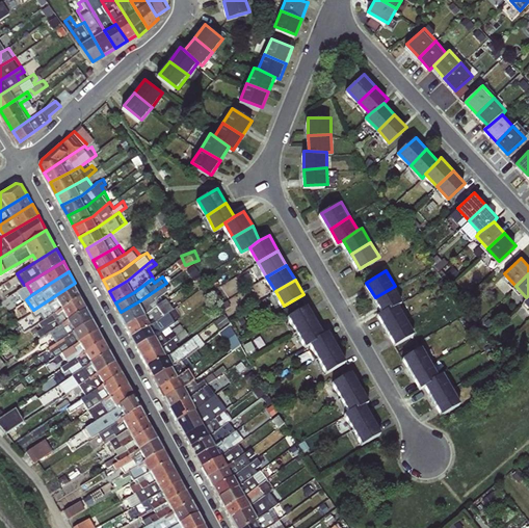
[(42,312),(46,317),(81,294),(75,283),(33,310),(36,316),(42,312)]
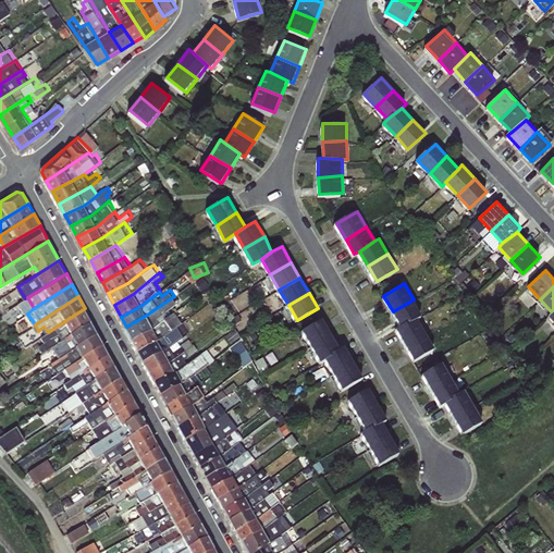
[(177,302),(174,296),(147,315),(126,327),(133,339),(154,330),(172,312),(169,308),(177,302)]
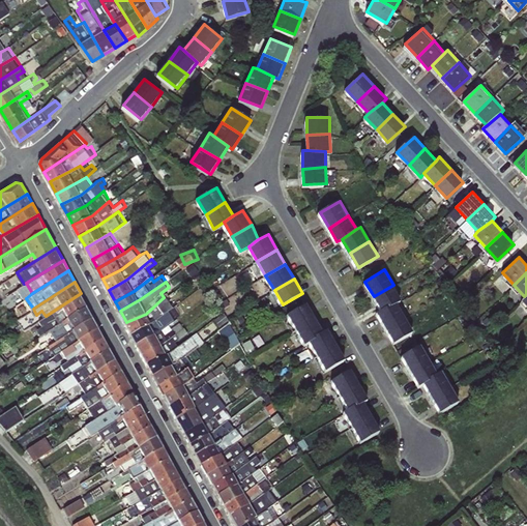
[(393,285),(374,296),(381,310),(398,301),(402,299),(393,285)]
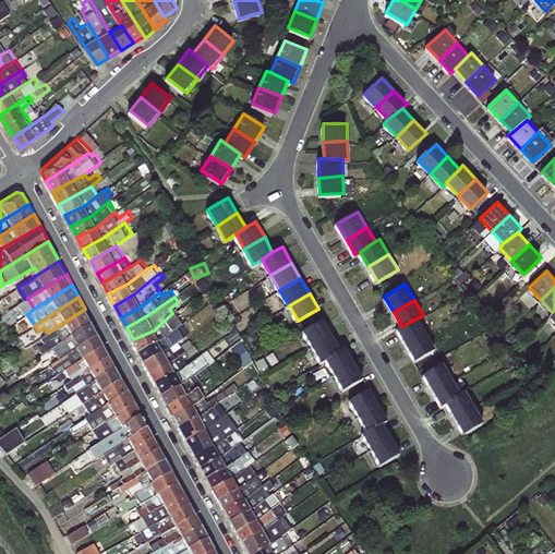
[(50,348),(53,346),(92,321),(85,309),(48,333),(43,336),(50,348)]
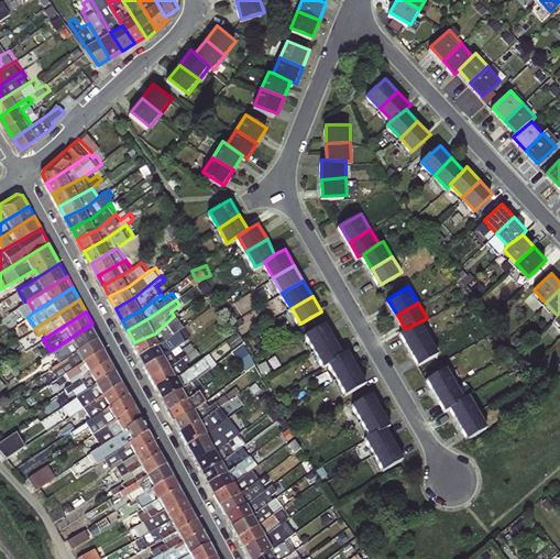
[(177,314),(174,316),(155,333),(134,342),(140,353),(182,328),(186,325),(177,314)]
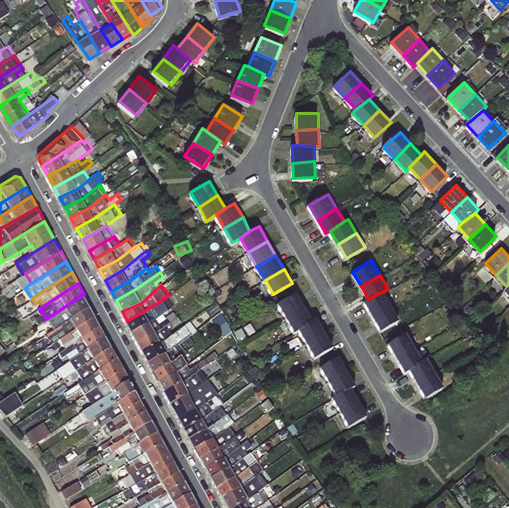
[(373,316),(391,304),(384,291),(368,299),(364,302),(373,316)]
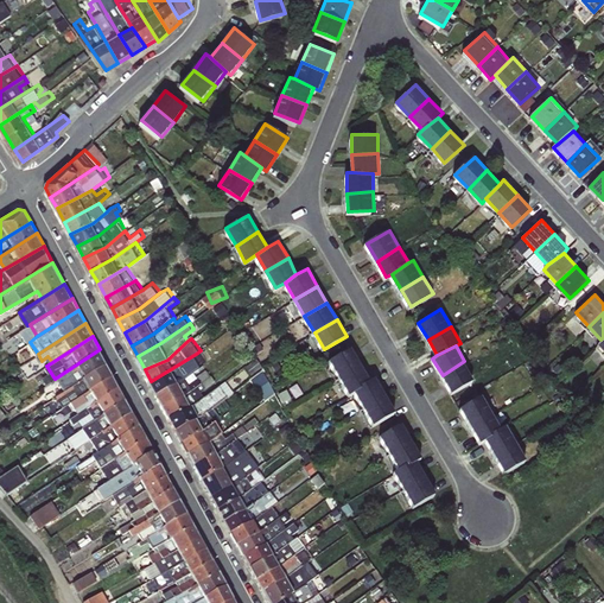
[(341,378),(363,363),(353,347),(330,360),(341,378)]
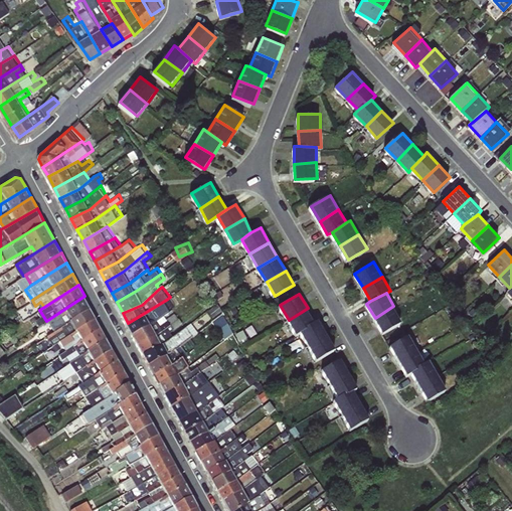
[(49,319),(56,329),(91,308),(84,296),(49,319)]
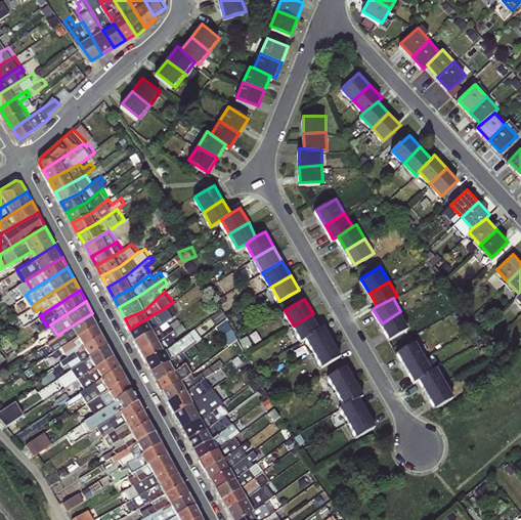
[(174,314),(169,305),(130,329),(135,338),(168,319),(174,314)]
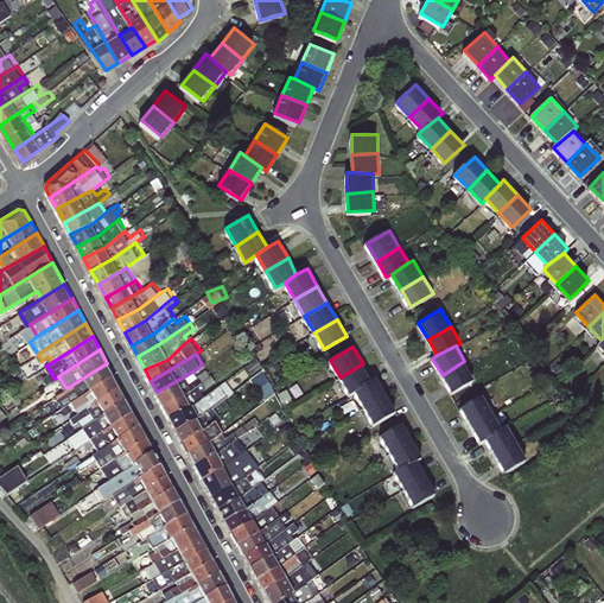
[(464,361),(443,375),(452,392),(475,379),(464,361)]
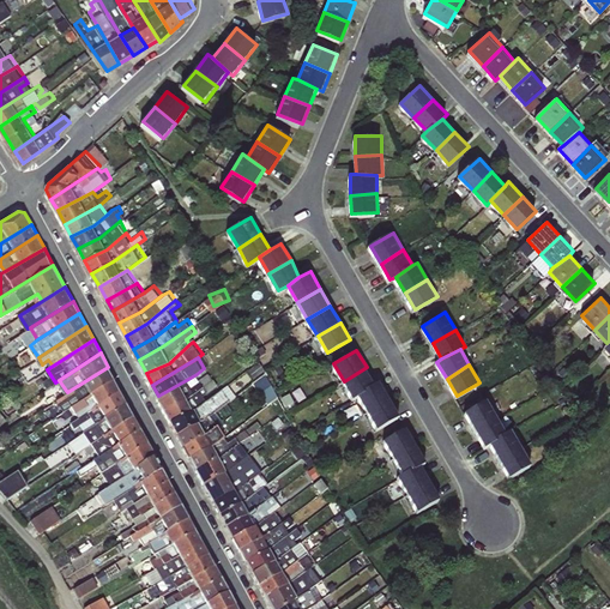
[(58,398),(66,409),(115,378),(108,367),(67,392),(58,398)]
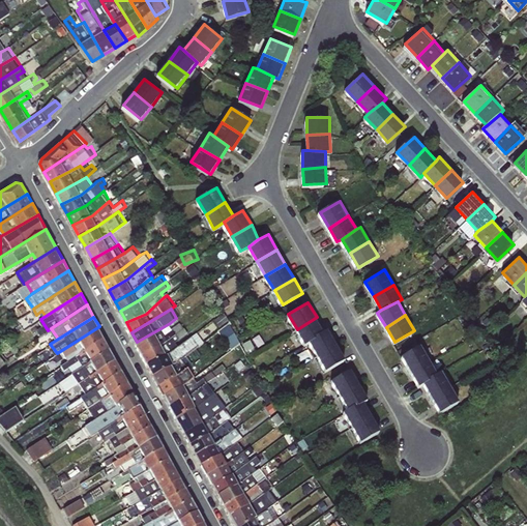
[(310,341),(324,330),(317,317),(297,329),(305,343),(310,341)]
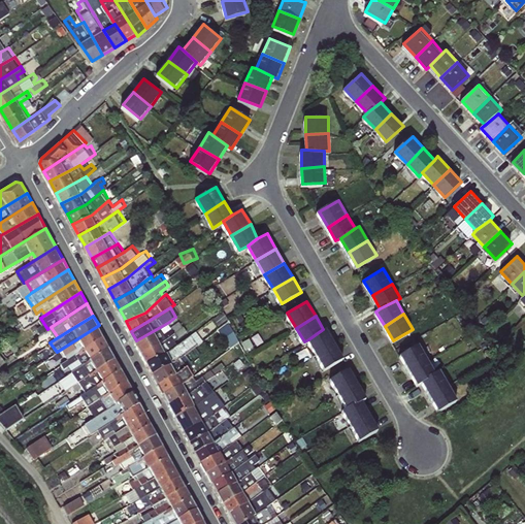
[(172,326),(169,322),(136,340),(142,352),(186,324),(182,320),(172,326)]
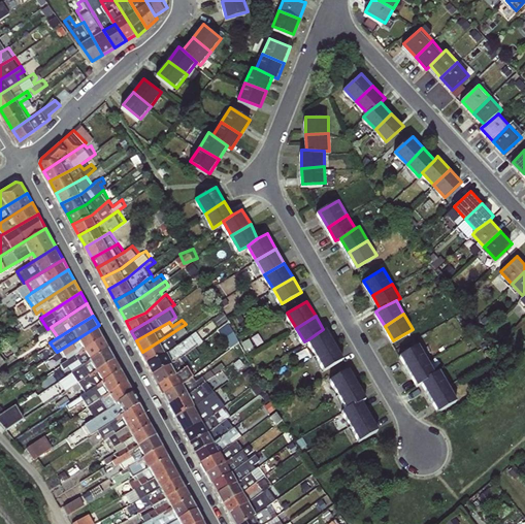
[(231,320),(222,326),(233,344),(243,337),(231,320)]
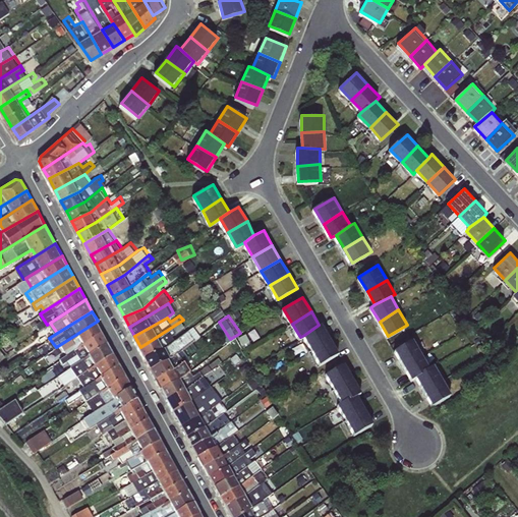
[(187,325),(183,320),(140,347),(146,356),(164,347),(176,338),(173,334),(187,325)]
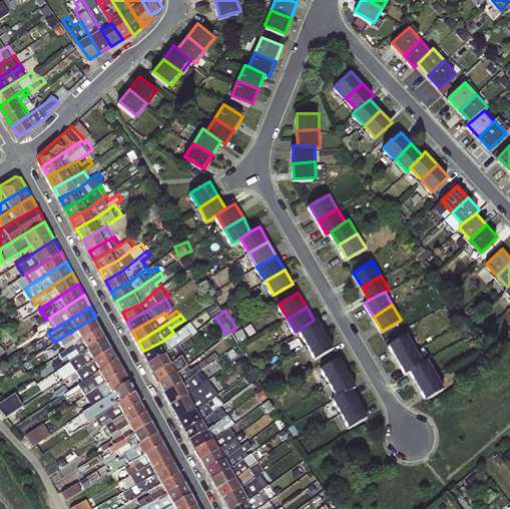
[(101,326),(96,316),(55,342),(58,347),(64,343),(67,347),(101,326)]
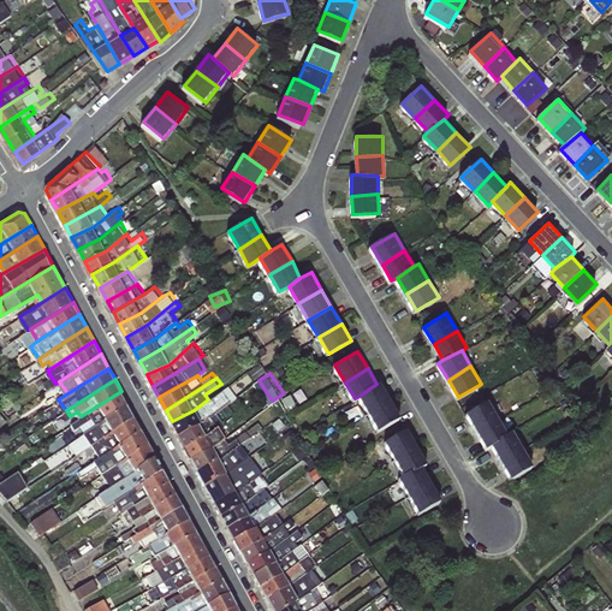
[(369,411),(392,398),(381,381),(376,384),(360,396),(369,411)]
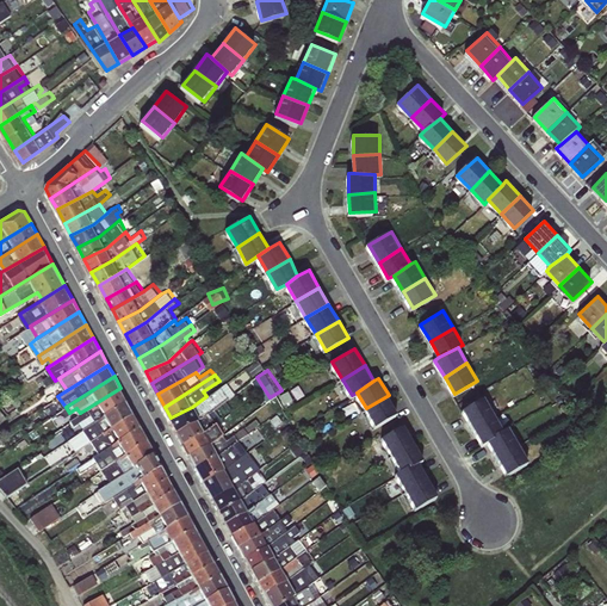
[(222,385),(206,396),(192,407),(171,418),(178,431),(200,419),(217,406),(221,404),(218,401),(228,395),(222,385)]
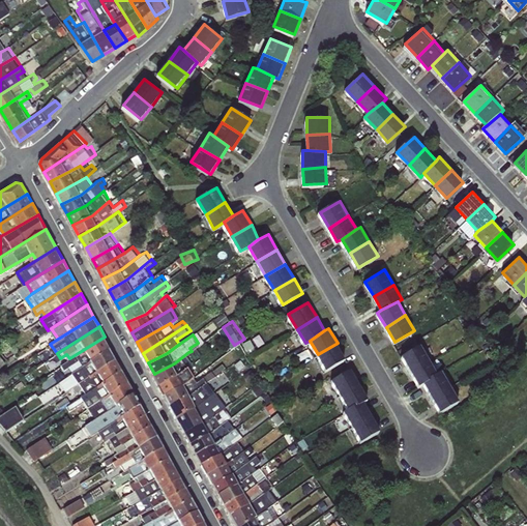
[(69,366),(74,372),(111,347),(105,337),(69,358),(62,362),(65,368),(69,366)]
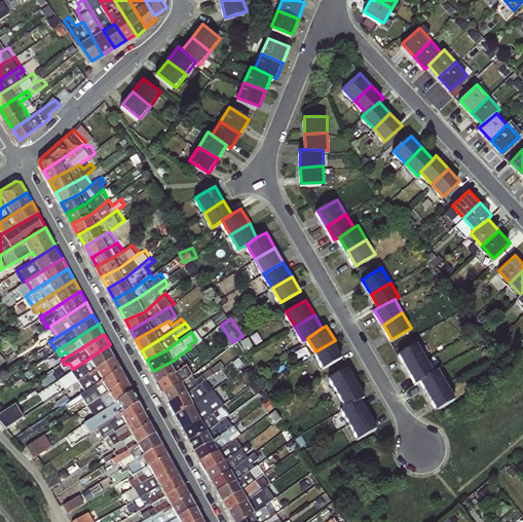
[(335,340),(315,351),(324,366),(343,356),(335,340)]
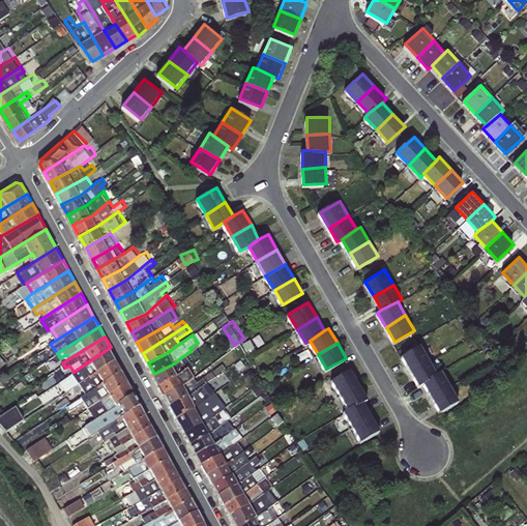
[(412,372),(431,358),(422,344),(403,355),(412,372)]
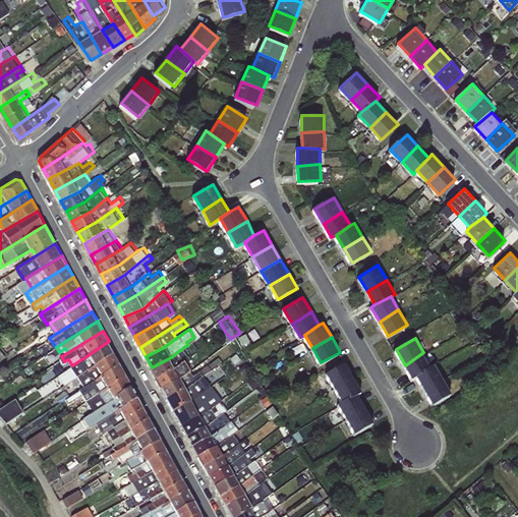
[(72,365),(78,375),(114,352),(109,341),(72,365)]
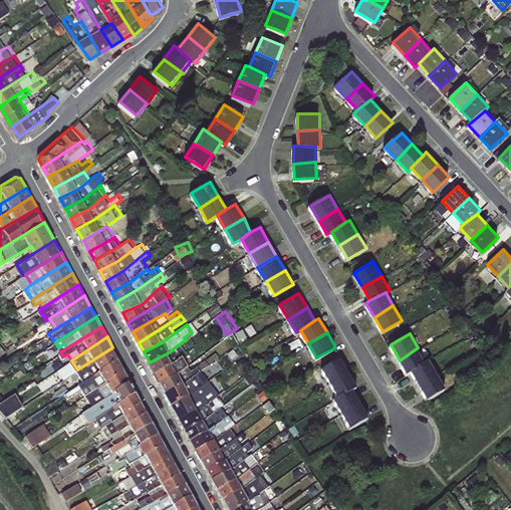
[(189,351),(183,341),(169,352),(150,362),(155,371),(185,354),(189,351)]
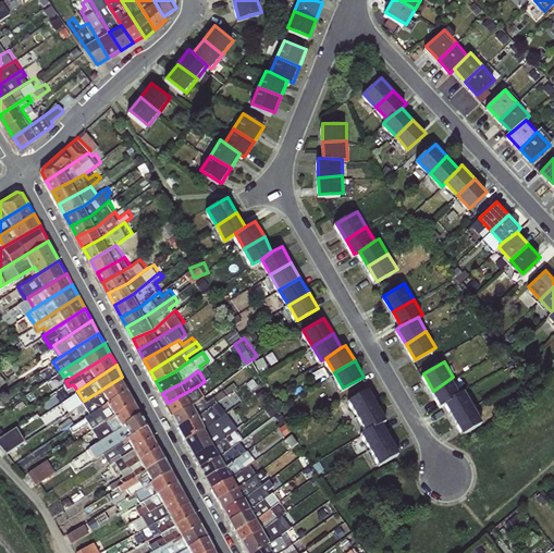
[(84,401),(91,412),(128,388),(122,377),(84,401)]
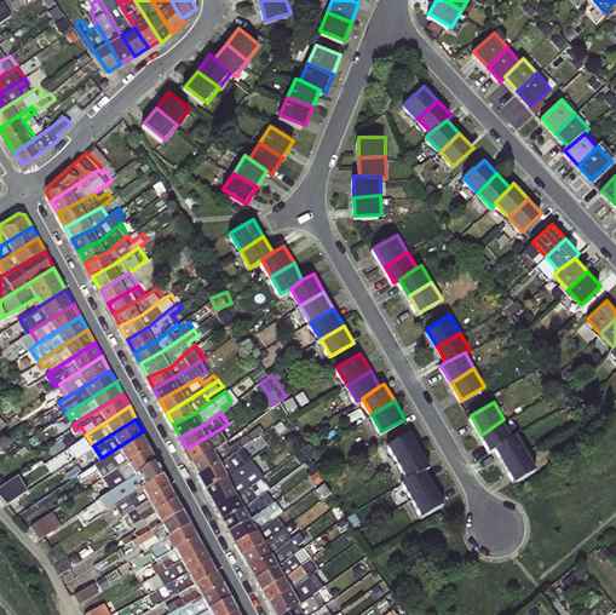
[(495,447),(513,435),(504,419),(482,435),(490,450),(495,447)]
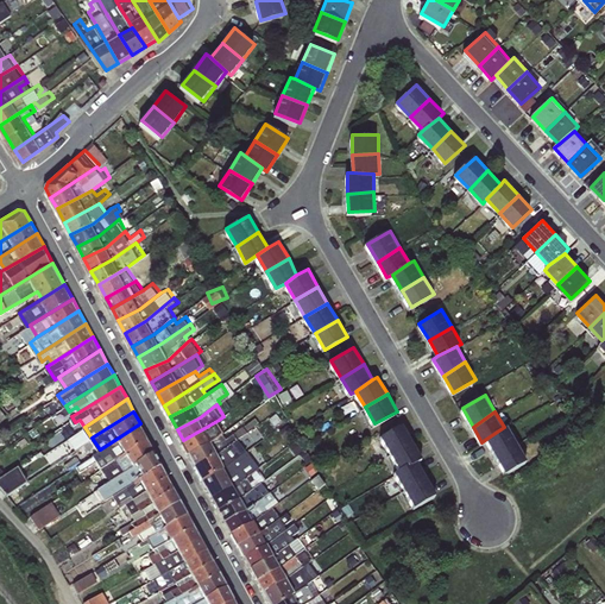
[(225,431),(219,420),(183,440),(189,452),(212,440),(225,431)]
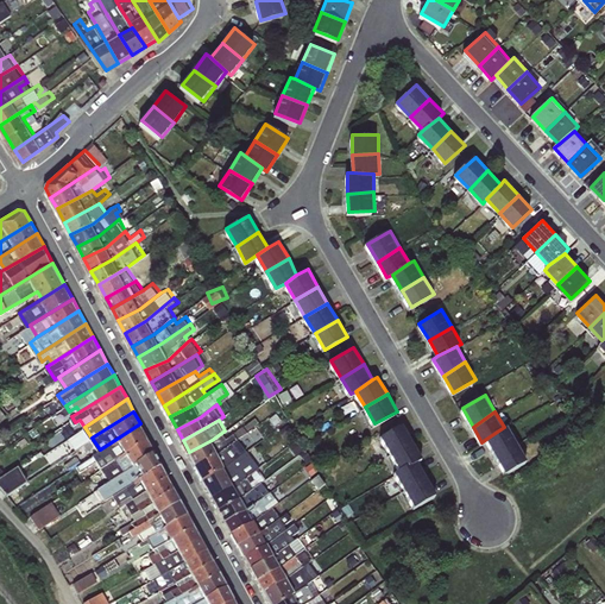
[(96,459),(102,466),(147,436),(140,423),(100,450),(79,464),(82,470),(96,459)]
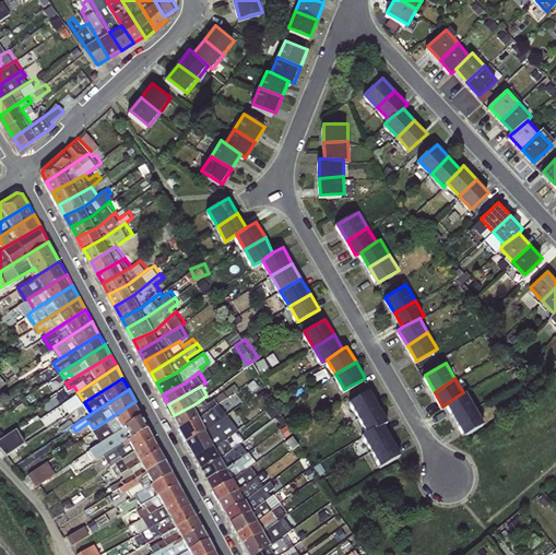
[(210,401),(206,396),(194,404),(174,415),(180,426),(201,416),(220,401),(229,394),(226,389),(210,401)]
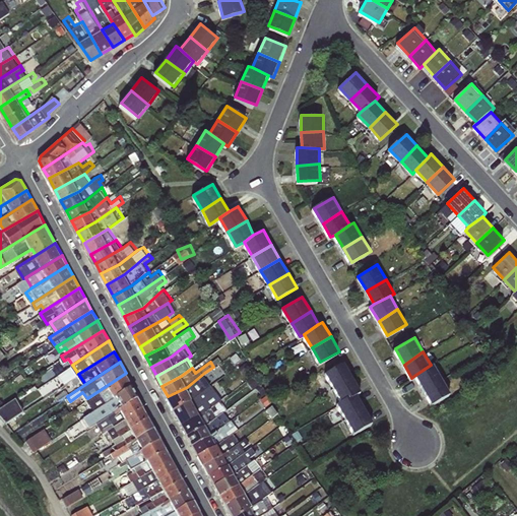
[(334,387),(353,376),(344,362),(325,373),(334,387)]
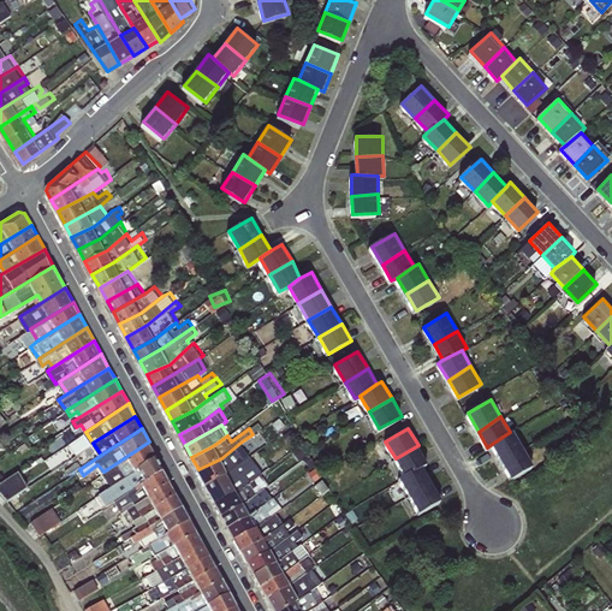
[(501,461),(524,448),(515,429),(510,432),(492,444),(501,461)]
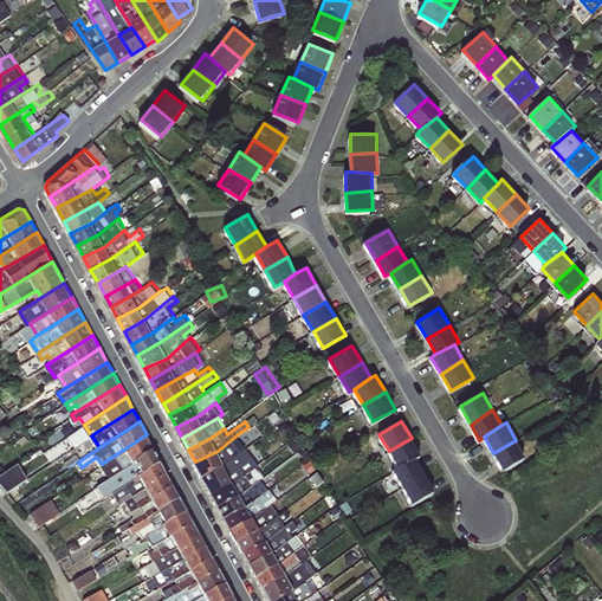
[(104,472),(109,477),(154,447),(147,434),(102,464),(91,472),(96,478),(104,472)]
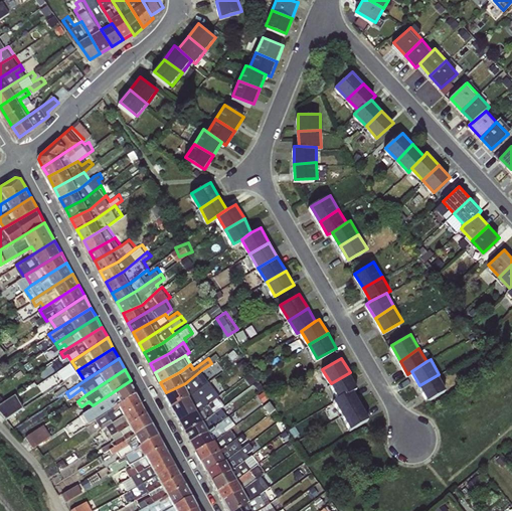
[(207,374),(202,369),(185,383),(166,392),(172,404),(189,395),(207,381),(204,378),(207,374)]
